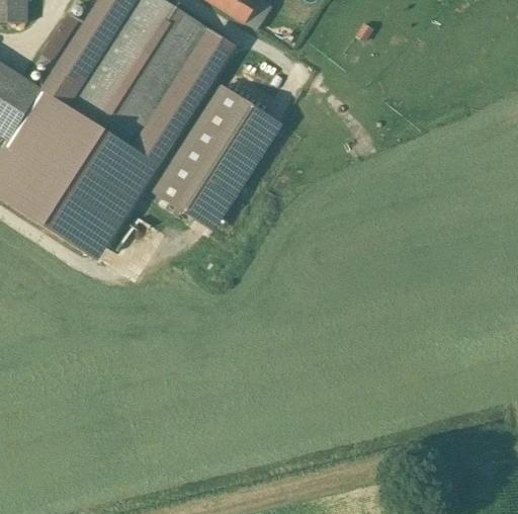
[(0,198),(97,260),(236,45),(165,0),(96,0),(83,21),(68,11),(41,53),(57,62),(40,88),(7,139),(0,150),(0,198)]
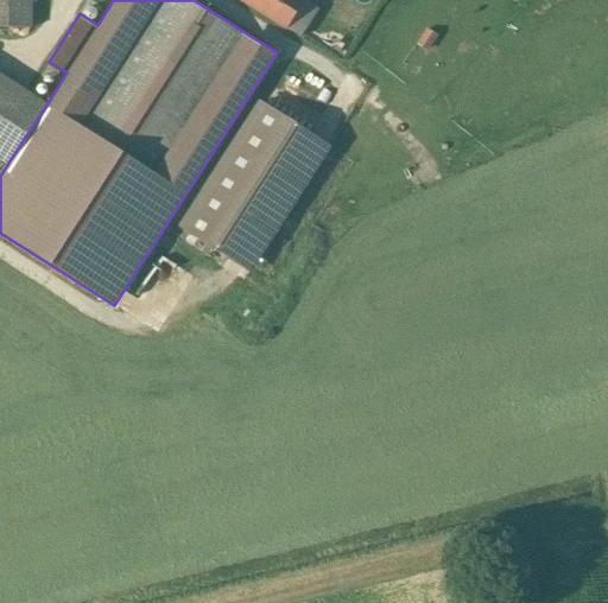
[(0,0),(0,23),(29,24),(29,0),(0,0)]
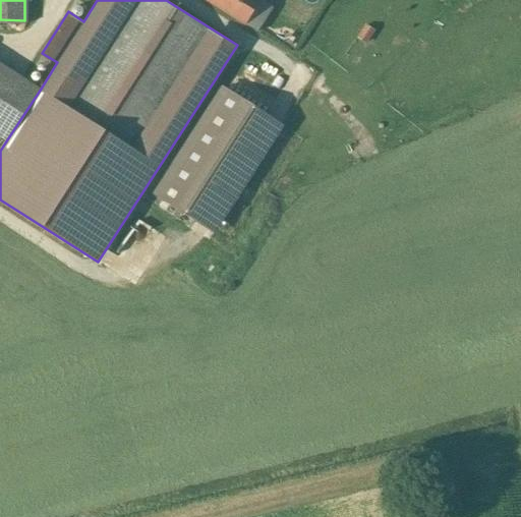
[(211,0),(244,21),(258,0),(211,0)]
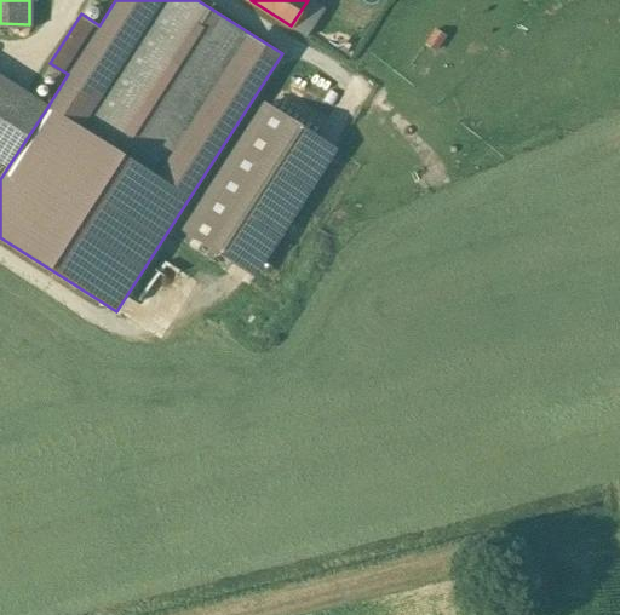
[(436,24),(425,40),(436,49),(448,33),(436,24)]
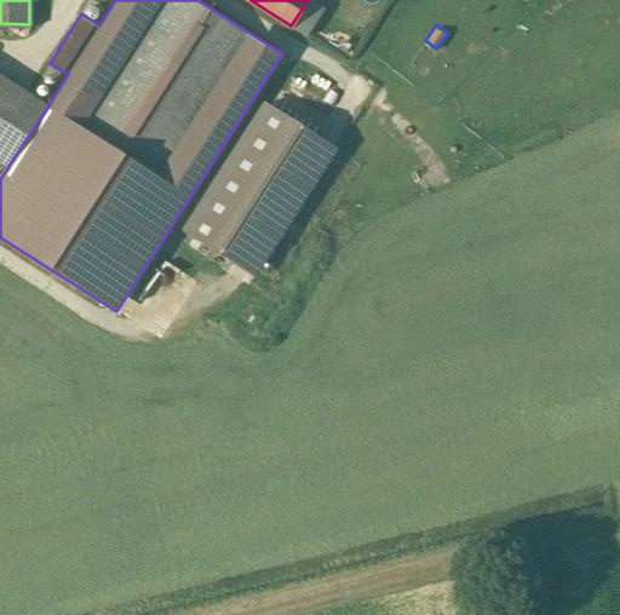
[(0,160),(9,166),(49,105),(0,73),(0,160)]
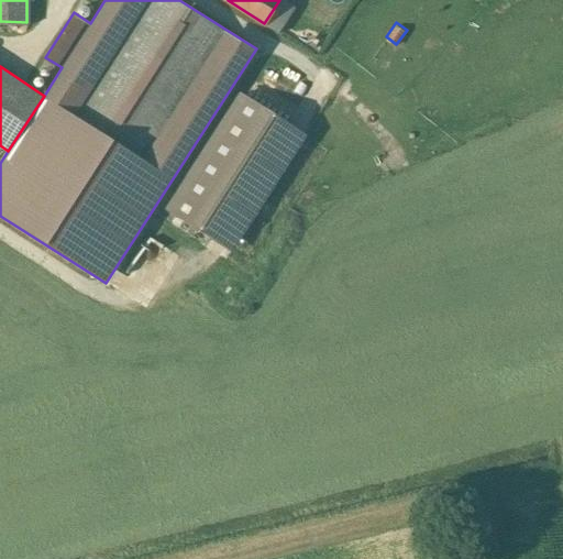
[(230,249),(305,133),(241,91),(166,208),(230,249)]
